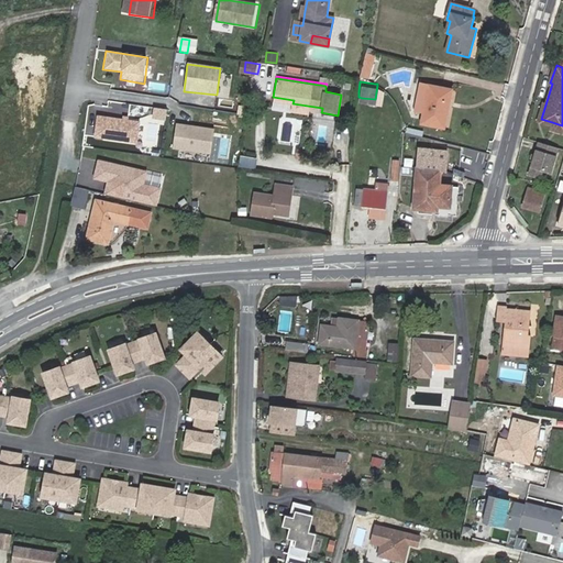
[(453,90),(422,84),(418,107),(426,109),(422,124),(445,129),(453,90)]
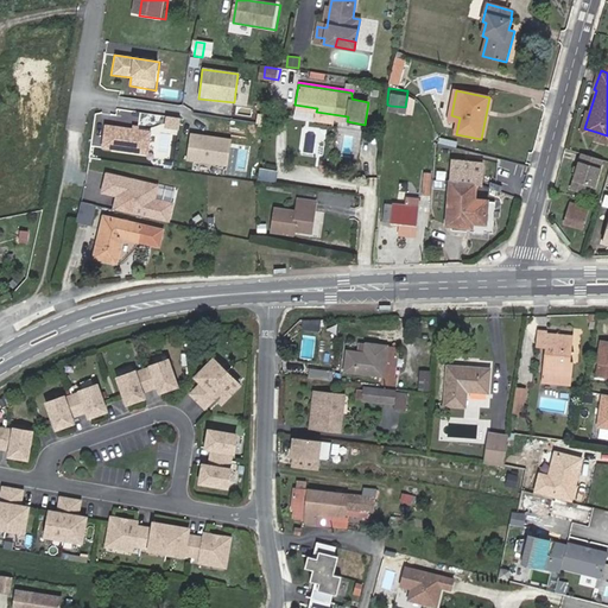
[(152,131),(105,124),(100,149),(149,156),(152,131)]
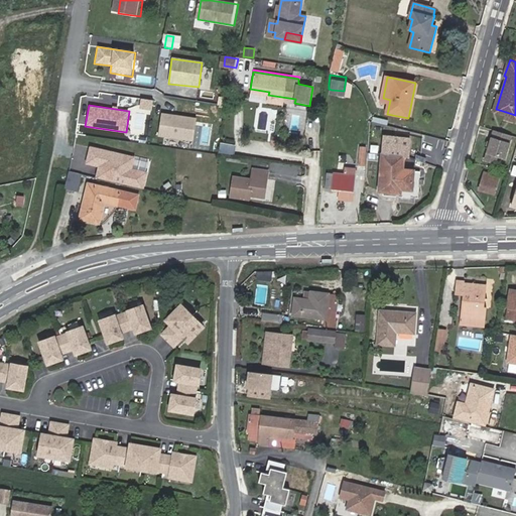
[(196,118),(161,114),(158,137),(192,141),(196,118)]
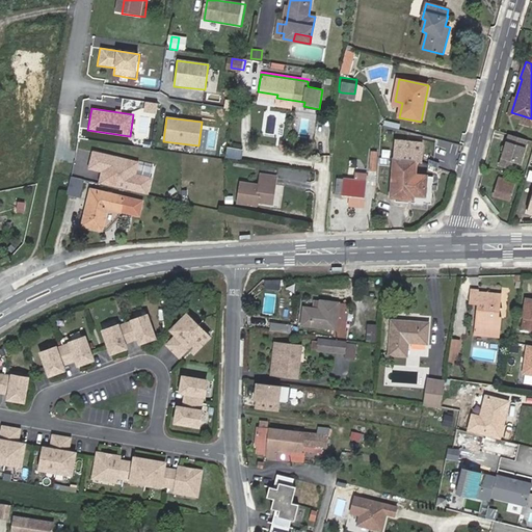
[(383,120),(381,126),(403,131),(405,125),(383,120)]
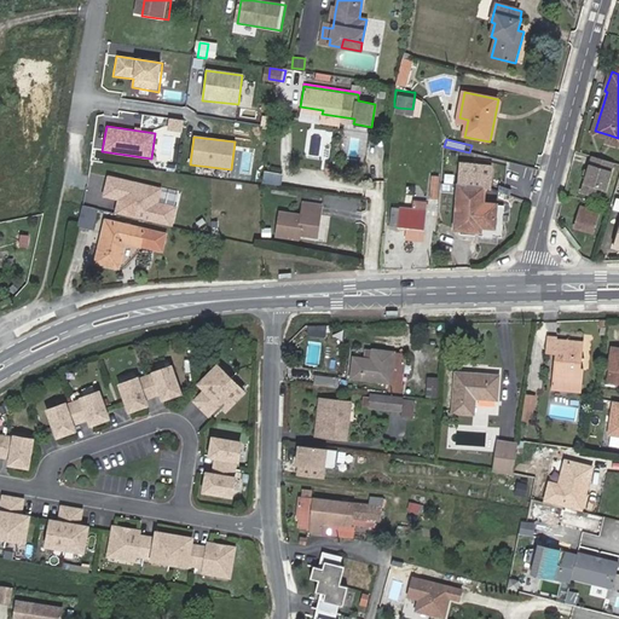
[(586,156),(580,194),(594,196),(595,189),(607,191),(612,161),(586,156)]
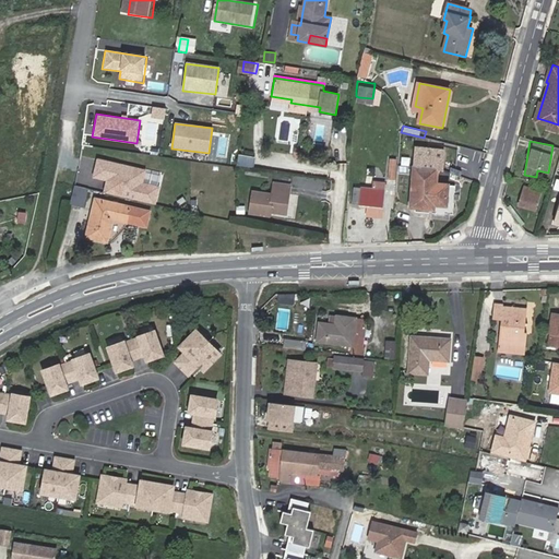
[(417,149),(413,209),(436,211),(436,205),(448,206),(450,187),(450,185),(438,183),(439,170),(443,170),(445,151),(417,149)]
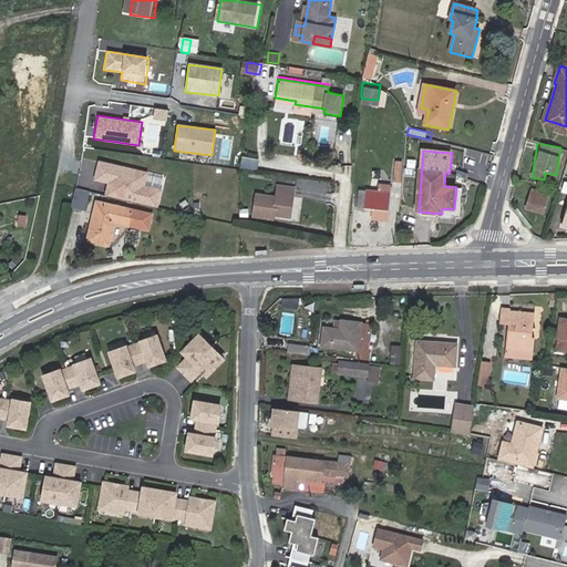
[(247,158),(245,167),(254,169),(256,161),(247,158)]
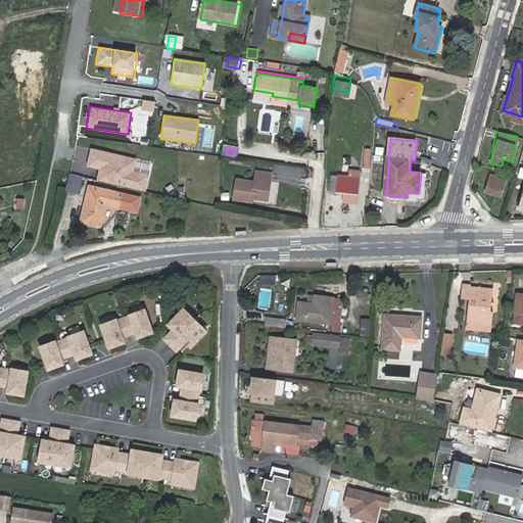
[(136,160),(91,151),(87,168),(99,171),(97,182),(146,192),(150,175),(134,171),(136,160)]
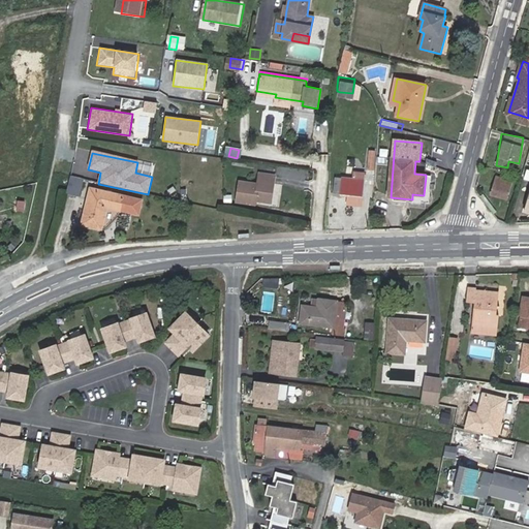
[(272,200),(276,173),(259,169),(257,182),(239,180),(237,198),(261,203),(262,198),(272,200)]
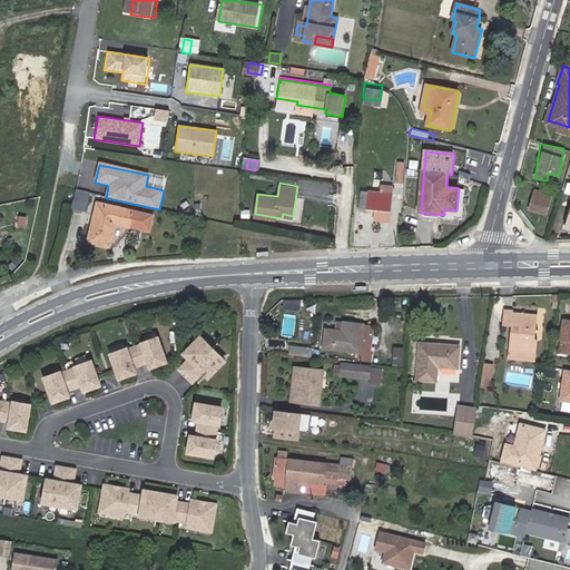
[(361,207),(375,208),(375,219),(390,222),(392,187),(382,186),(381,192),(362,190),(361,207)]
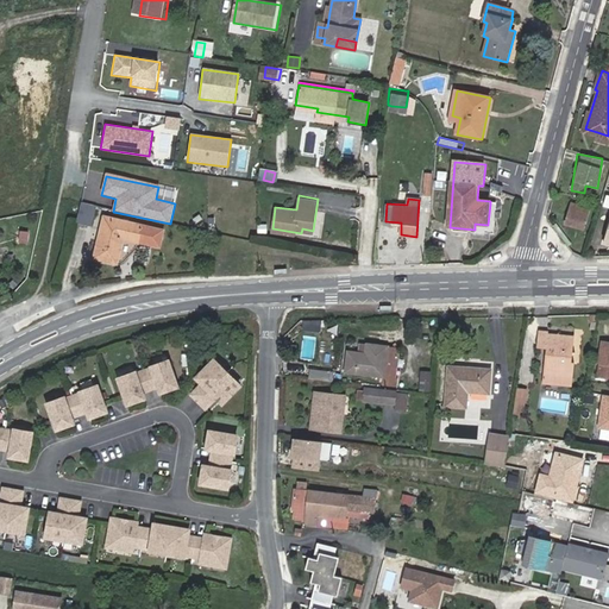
[(77,219),(76,224),(93,227),(98,206),(81,202),(80,208),(77,219)]
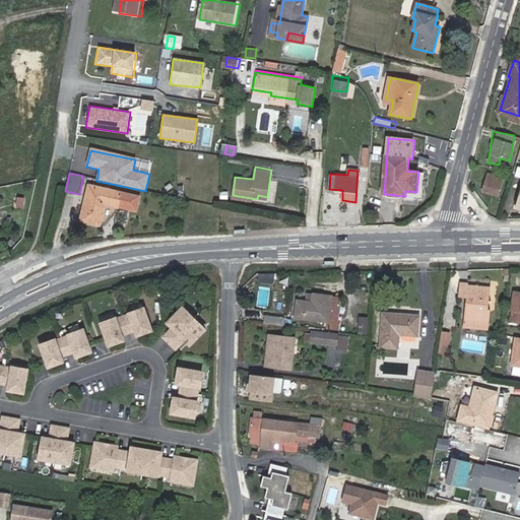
[(494,178),(488,177),(483,189),(499,193),(504,176),(495,173),(494,178)]
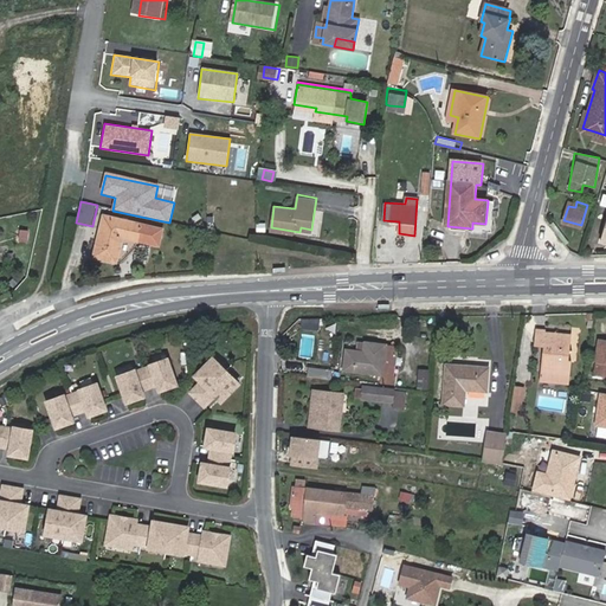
[(104,216),(101,231),(107,232),(109,225),(110,218),(104,216)]
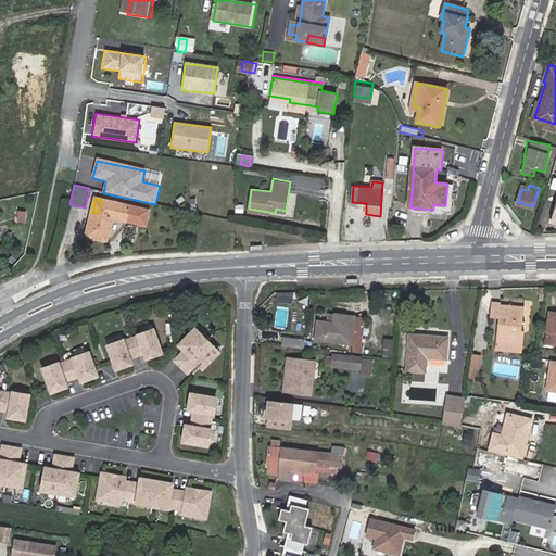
[(98,213),(92,212),(87,236),(108,240),(113,218),(148,226),(151,211),(101,200),(100,206),(98,213)]
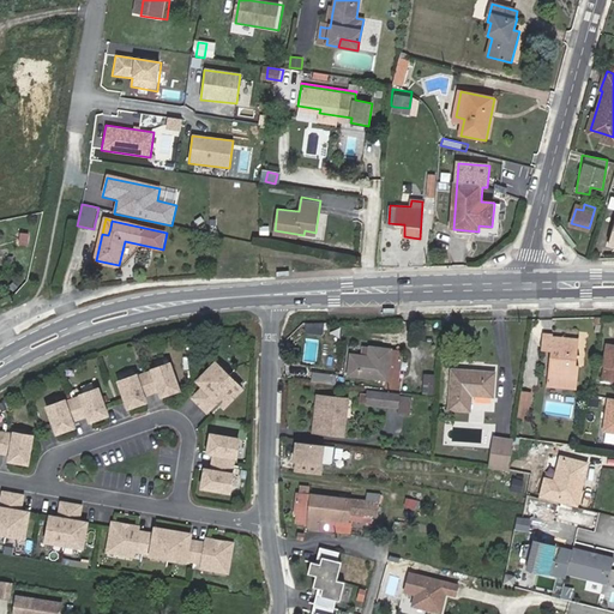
[(12,232),(16,250),(37,245),(34,227),(12,232)]
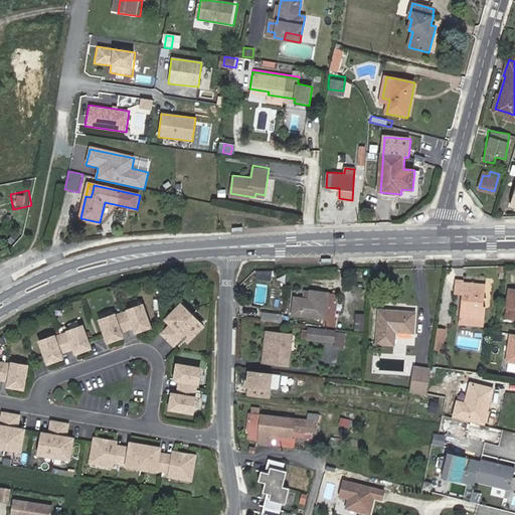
[(484,308),(486,287),(464,285),(465,281),(456,280),(455,295),(462,296),(460,316),(486,318),(487,308),(484,308)]
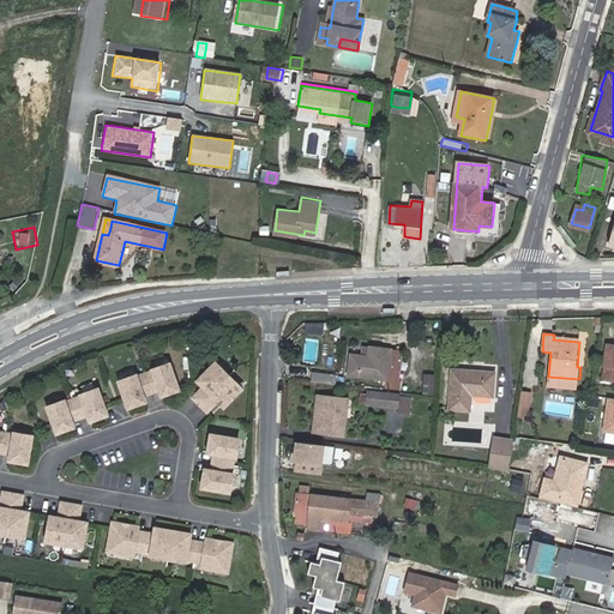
[(613,381),(613,344),(607,344),(603,367),(606,368),(603,380),(613,381)]
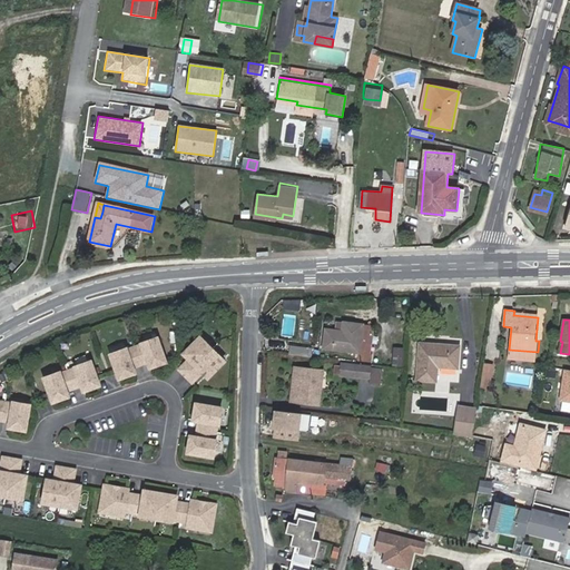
[(336,332),(325,331),(323,350),(359,354),(359,362),(369,363),(373,327),(337,323),(336,332)]
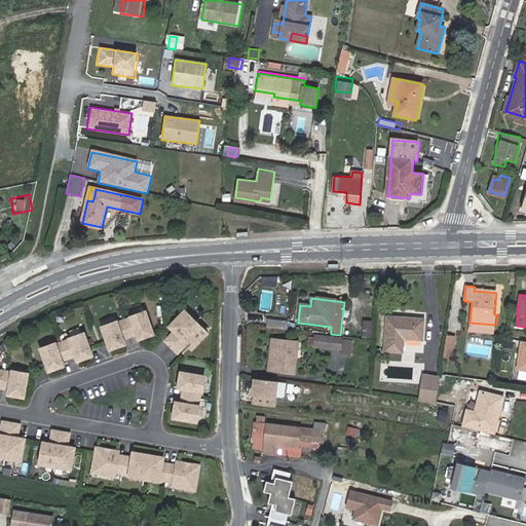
[(116,325),(102,330),(110,351),(124,346),(122,342),(129,339),(137,337),(139,342),(153,337),(145,314),(130,320),(130,321),(123,324),(117,326),(116,325)]
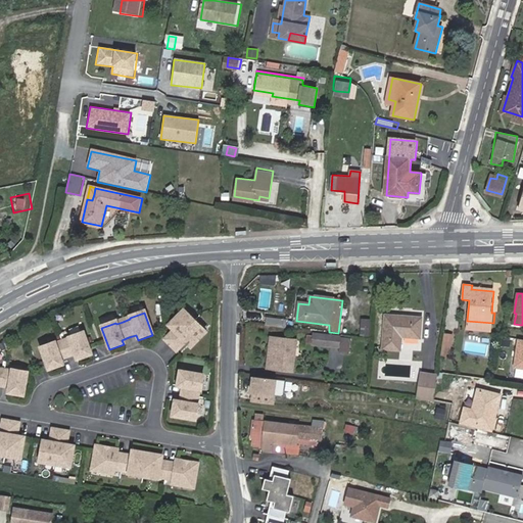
[(184,345),(188,351),(204,338),(195,326),(185,314),(169,327),(173,332),(162,340),(168,347),(173,353),(184,345)]
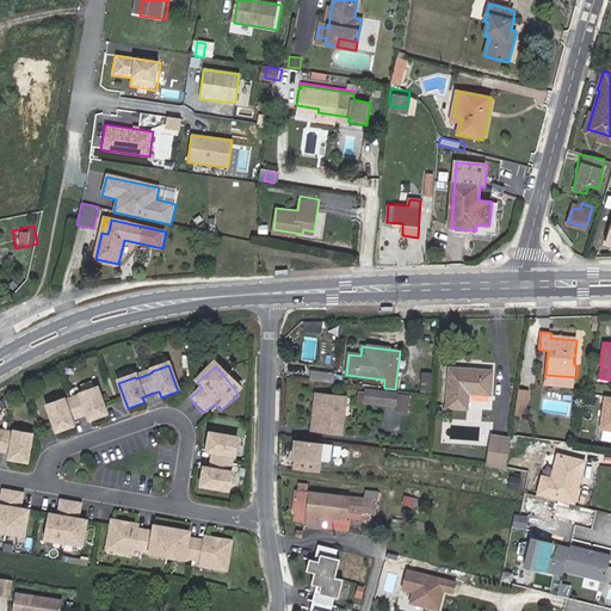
[(493,372),(450,369),(448,408),(469,411),(469,395),(492,397),(493,372)]
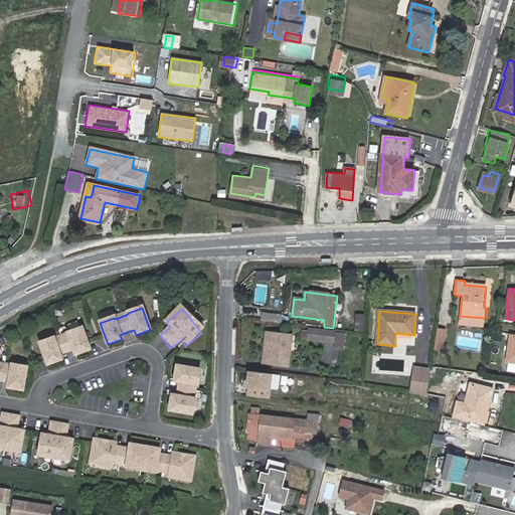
[(280,315),(263,313),(261,321),(279,323),(280,315)]
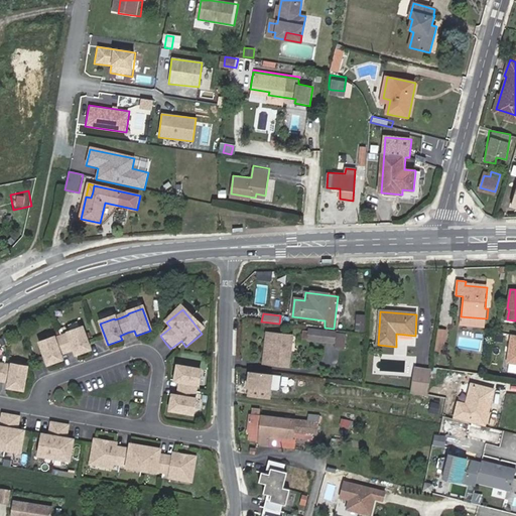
[(364,332),(366,314),(355,313),(354,331),(364,332)]
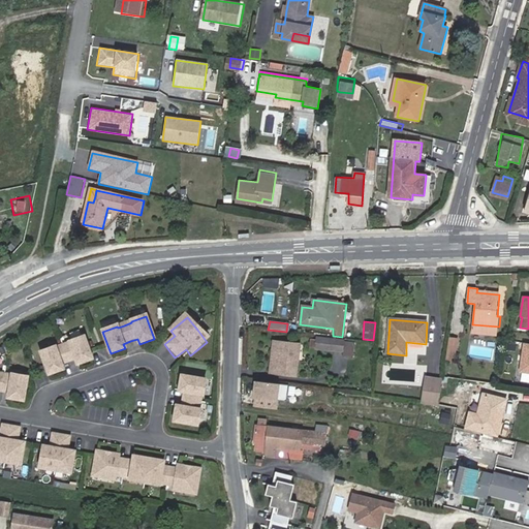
[(335,339),(318,337),(316,349),(344,352),(345,340),(335,339)]
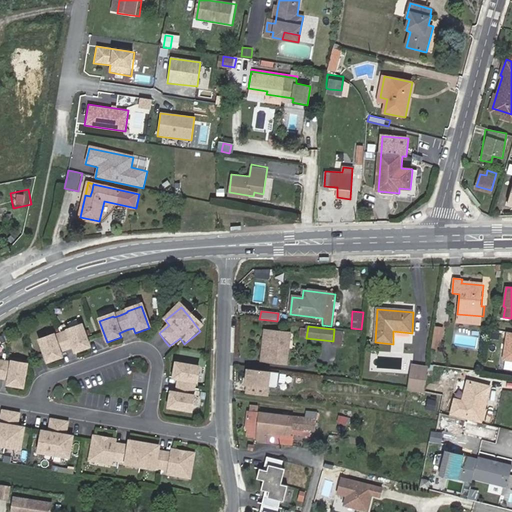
[(431,348),(440,349),(442,327),(433,326),(431,348)]
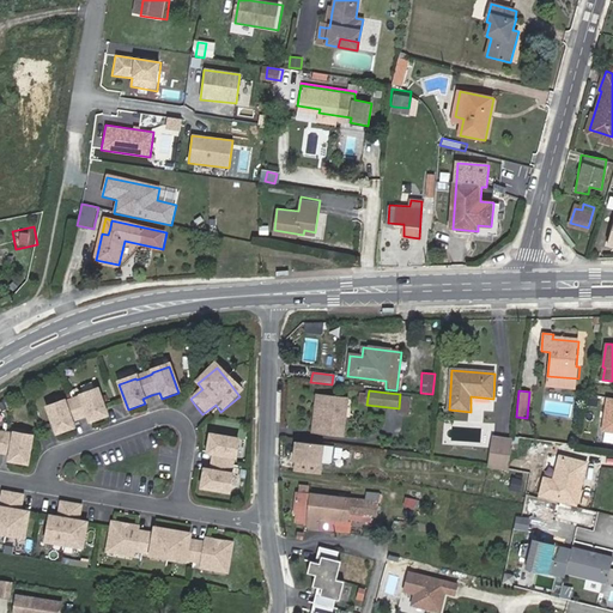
[(65,404),(47,410),(56,436),(73,430),(72,424),(79,422),(87,418),(90,424),(107,418),(97,392),(80,398),(82,399),(73,402),(65,405),(65,404)]
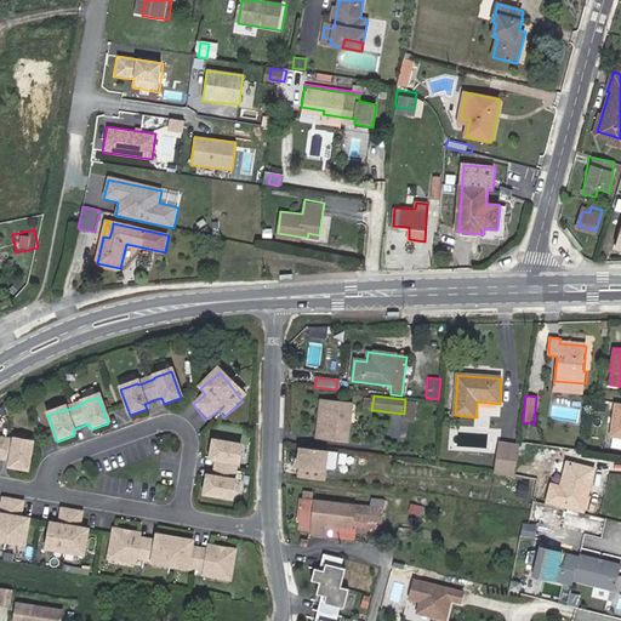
[(315,439),(323,439),(328,403),(320,402),(315,439)]
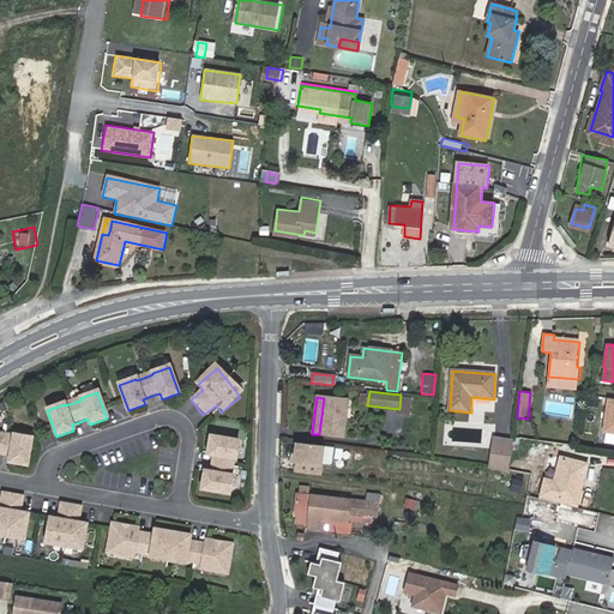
[(324,398),(319,434),(345,438),(350,402),(324,398)]
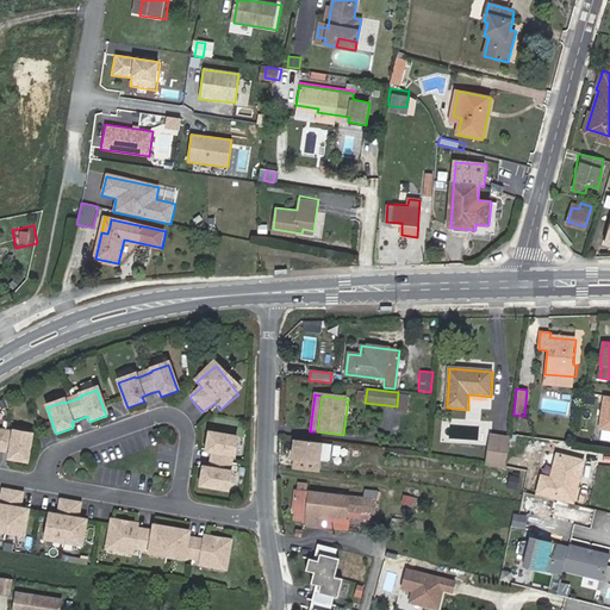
[(0,453),(1,453),(10,455),(8,461),(26,464),(31,437),(13,434),(13,435),(5,434),(0,433),(0,453)]
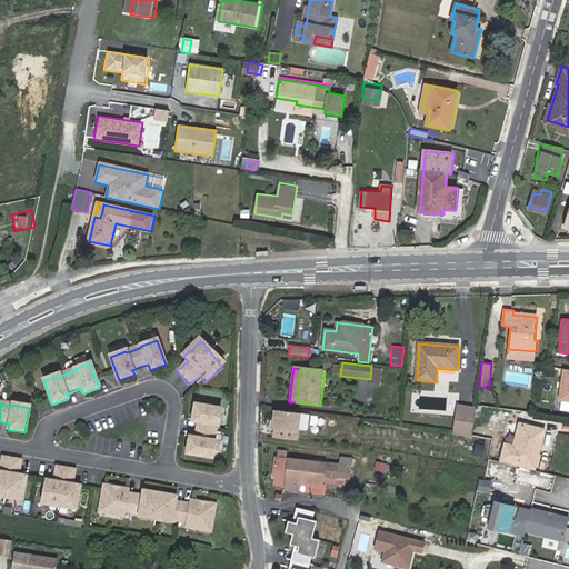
[(190,439),(187,456),(212,460),(215,443),(213,443),(215,435),(217,427),(218,427),(220,411),(196,407),(192,423),(198,423),(197,432),(196,440),(190,439)]
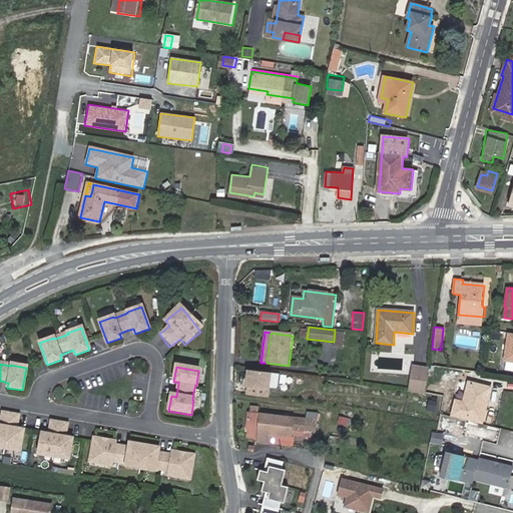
[(428,376),(429,369),(413,367),(409,392),(425,395),(428,376)]
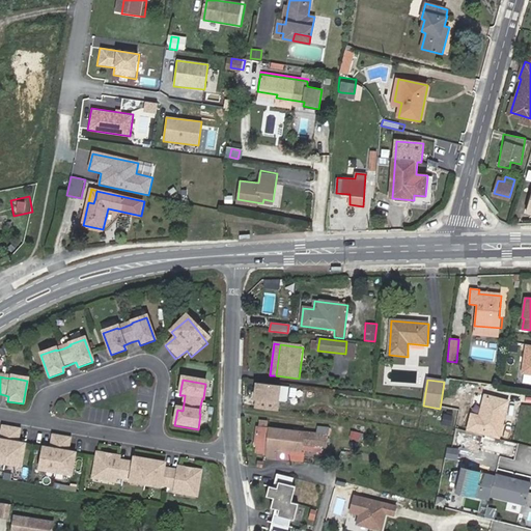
[(278,402),(279,384),(250,382),(248,408),(269,409),(270,402),(278,402)]
